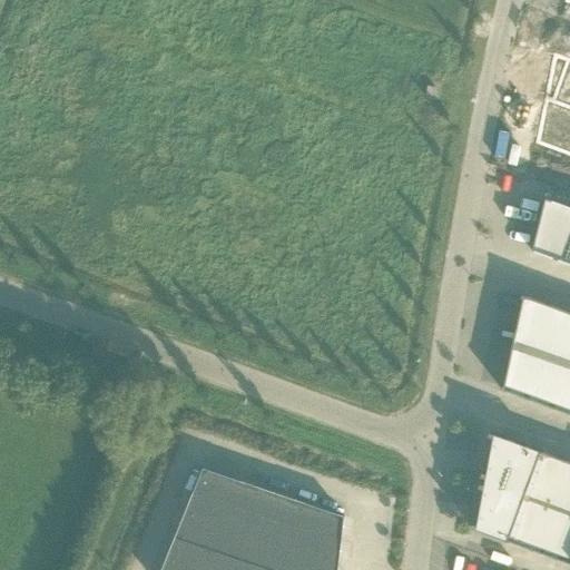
[(569,61),(562,59),(546,149),(569,157),(569,61)]
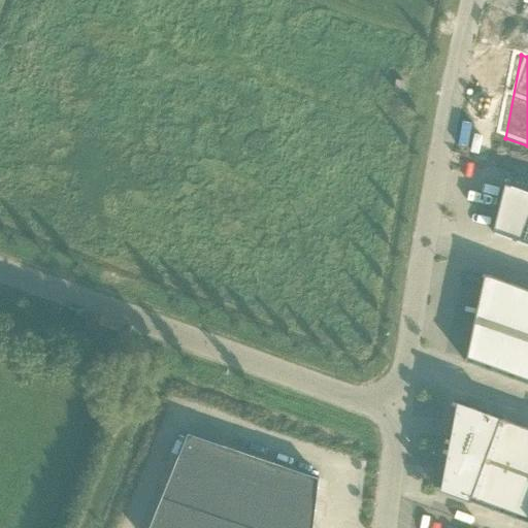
[(527,192),(504,184),(492,232),(527,244),(527,192)]
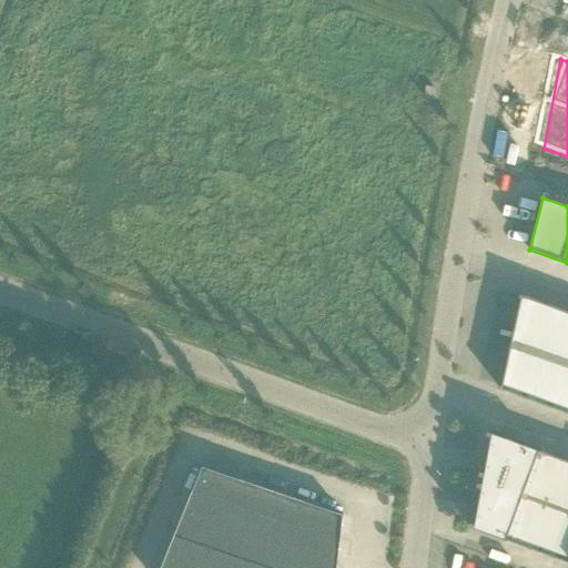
[(567,311),(518,293),(499,388),(567,413),(567,311)]
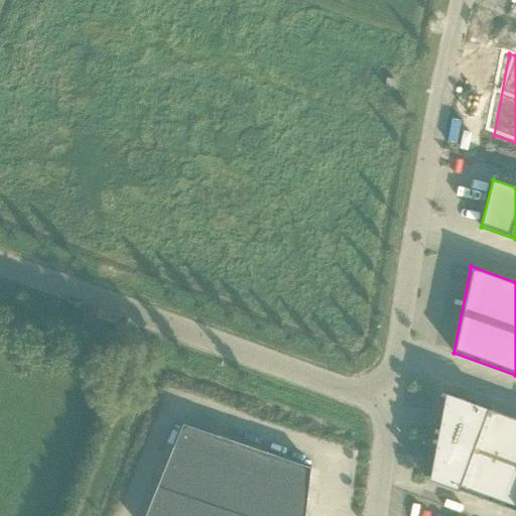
[(515,417),(445,392),(428,479),(515,510),(515,417)]
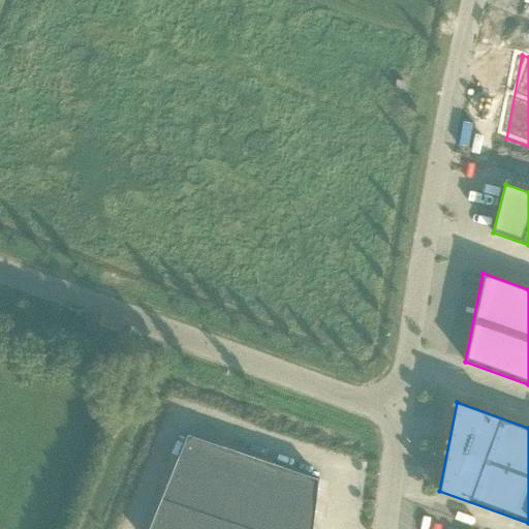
[(188,434),(153,520),(149,528),(313,528),(319,478),(188,434)]
